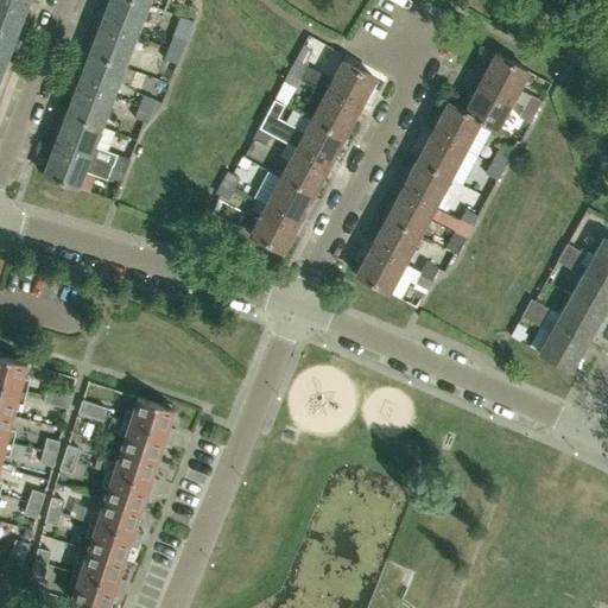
[(26,6),(10,0),(0,0),(0,30),(14,37),(26,6)]
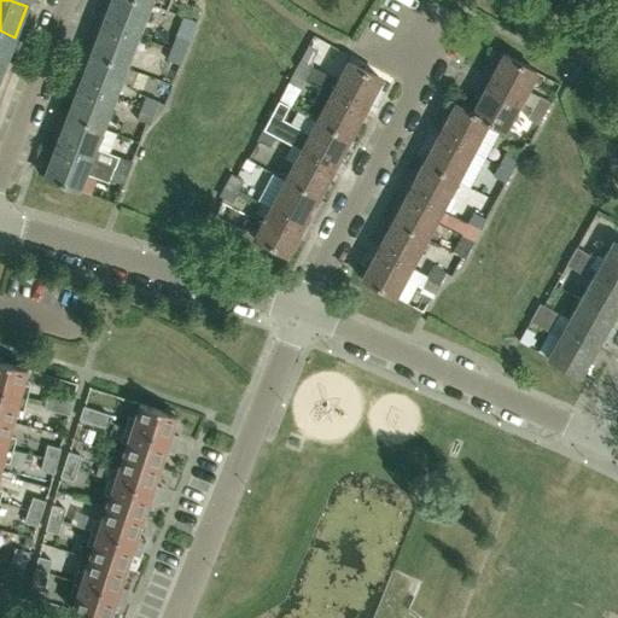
[(149,6),(133,0),(111,0),(103,23),(138,38),(150,42),(162,11),(149,6)]
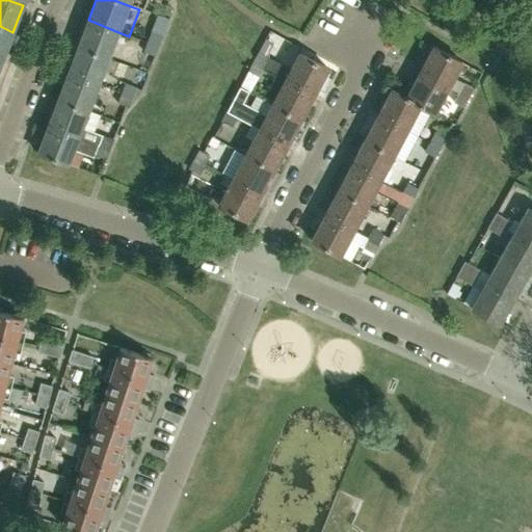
[(108,58),(118,32),(88,20),(78,47),(108,58)]
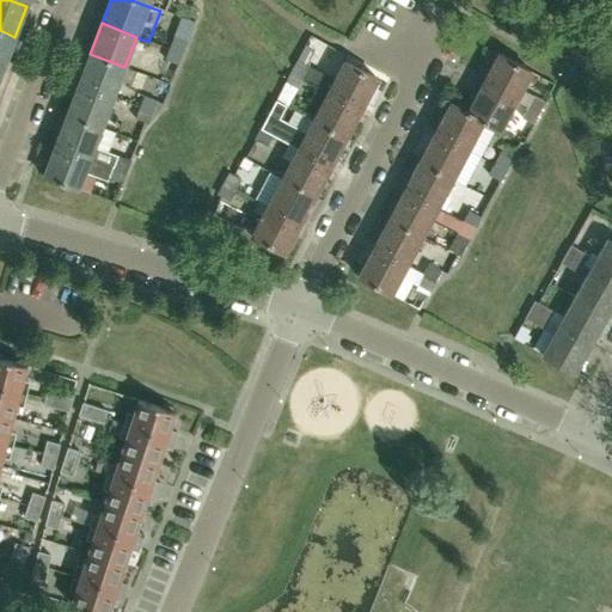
[(14,37),(0,30),(0,66),(4,67),(14,37)]
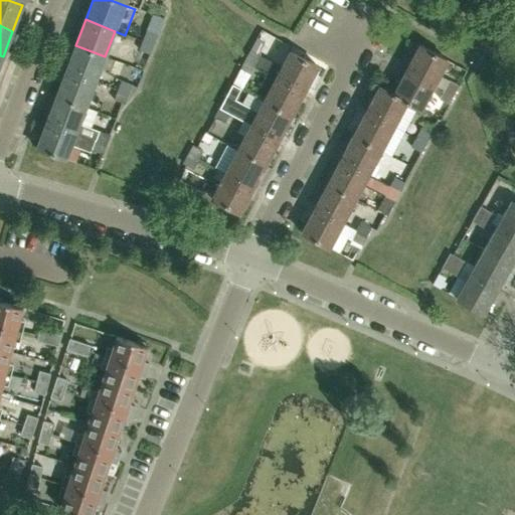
[(146,32),(142,41),(154,45),(157,36),(146,32)]
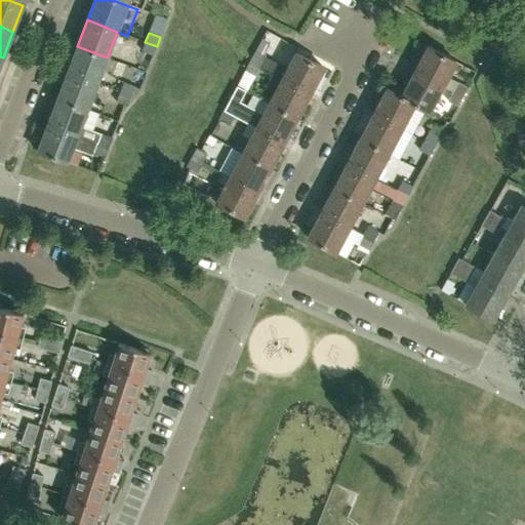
[(142,52),(149,55),(153,56),(157,46),(145,42),(142,52)]
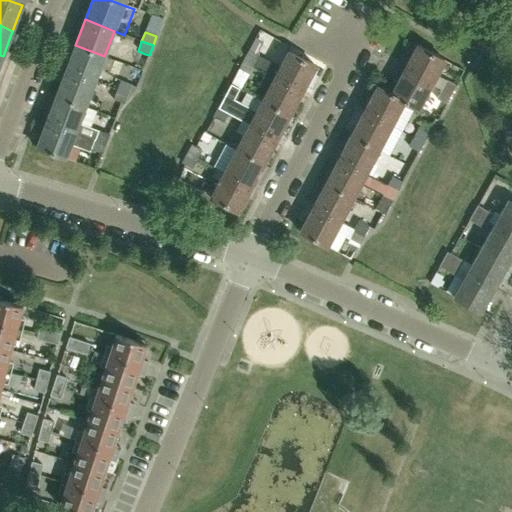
[(75,45),(65,70),(94,81),(104,56),(75,45)]
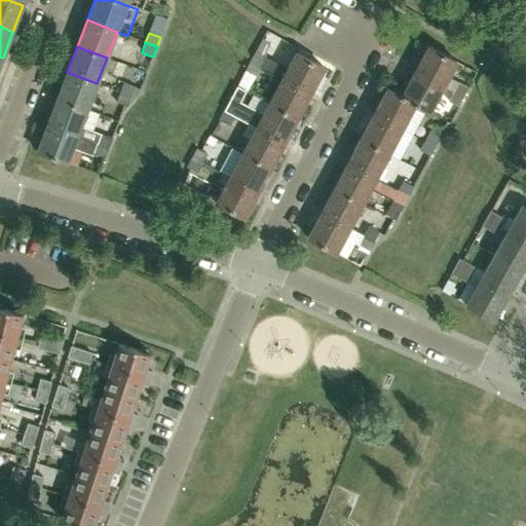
[(444,87),(457,62),(428,46),(415,72),(444,87)]
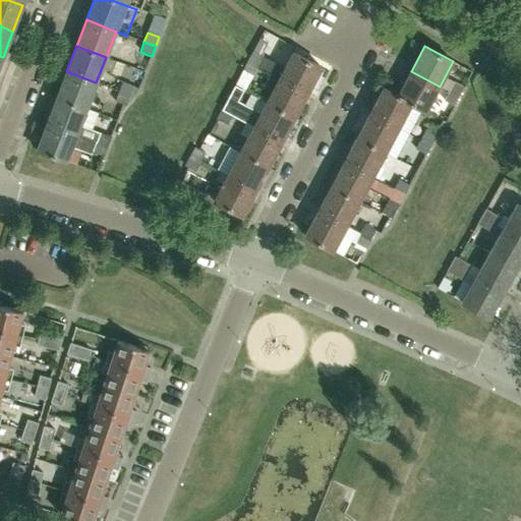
[(251,52),(247,61),(257,67),(263,58),(251,52)]
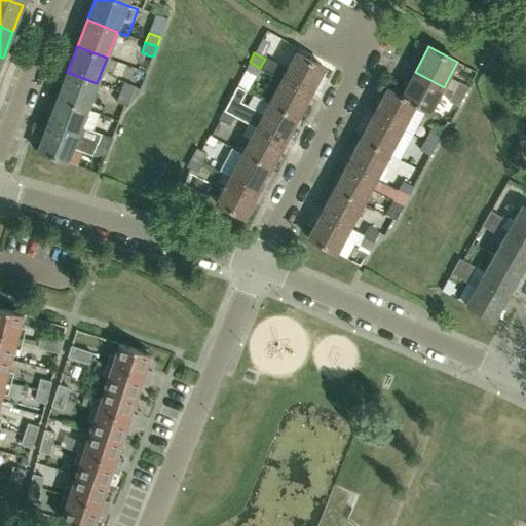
[(310,94),(324,68),(295,53),(284,75),(275,71),(273,75),(310,94)]
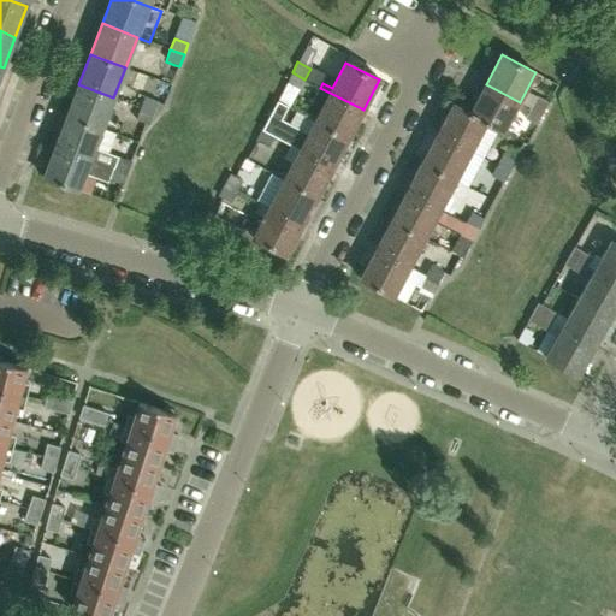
[(292,72),(286,83),(300,90),(304,80),(292,72)]
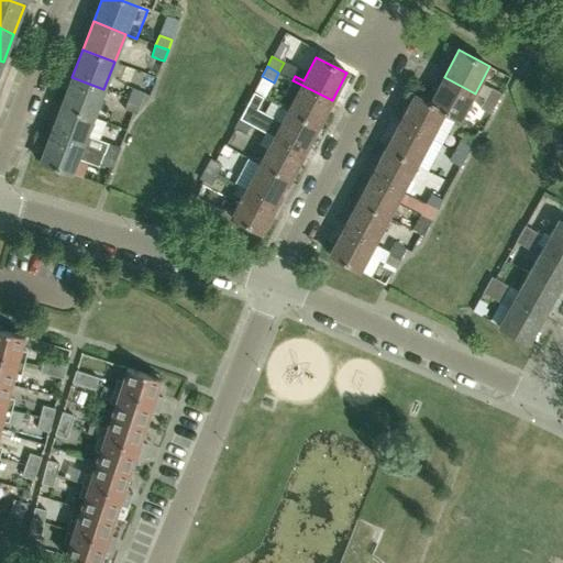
[(62,106),(94,118),(103,89),(72,77),(62,106)]
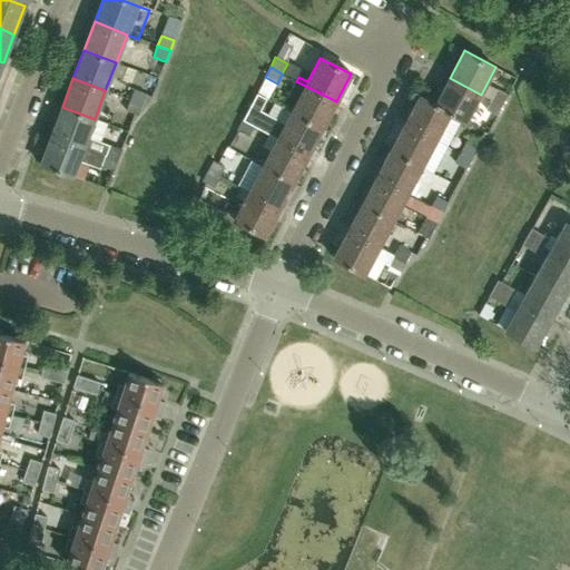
[(450,114),(465,123),(481,95),(450,78),(435,105),(434,105),(451,112),(450,114)]
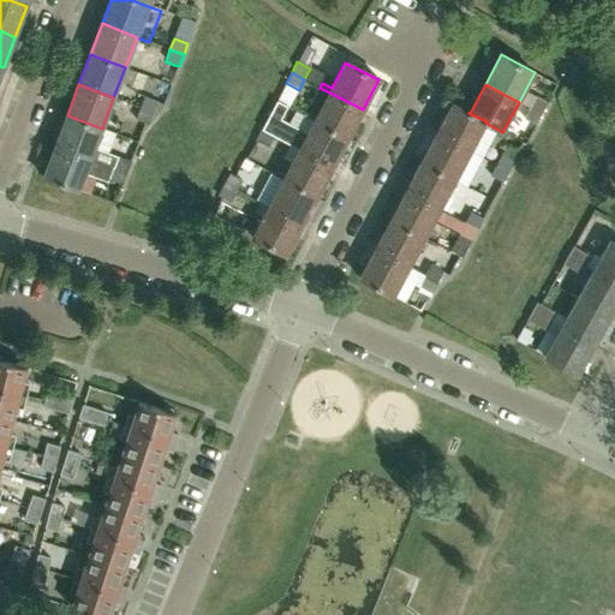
[(315,121),(347,138),(363,109),(320,88),(312,102),(322,107),(315,121)]
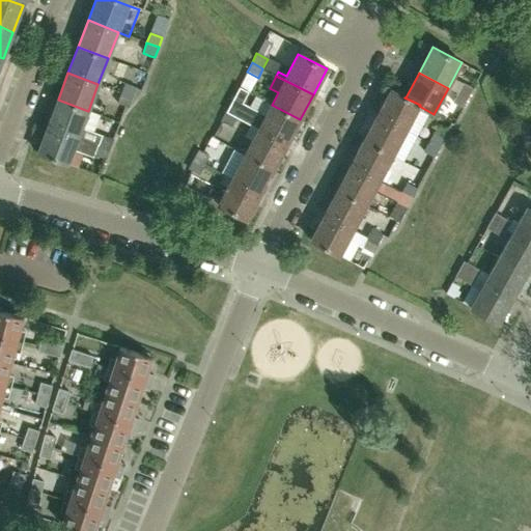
[(124,84),(120,93),(133,98),(136,89),(124,84)]
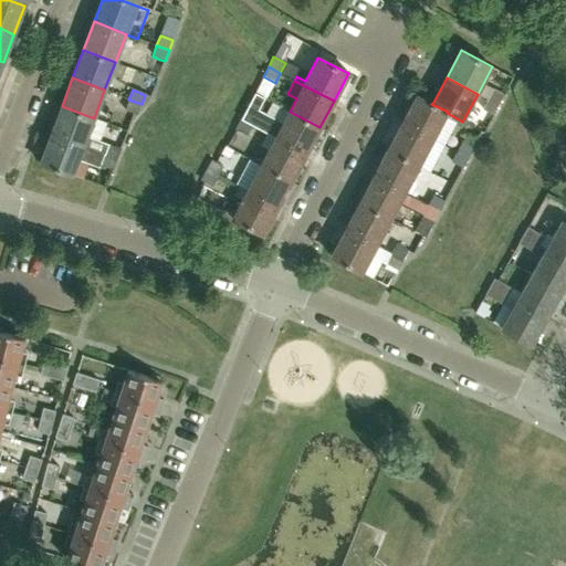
[(498,105),(503,95),(493,90),(488,100),(498,105)]
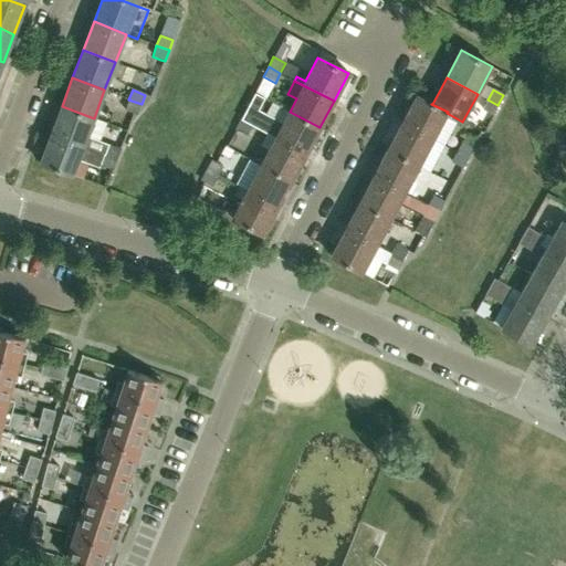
[(241,121),(252,126),(275,138),(305,154),(320,127),(290,112),(283,123),(259,109),(264,98),(254,93),(241,121)]
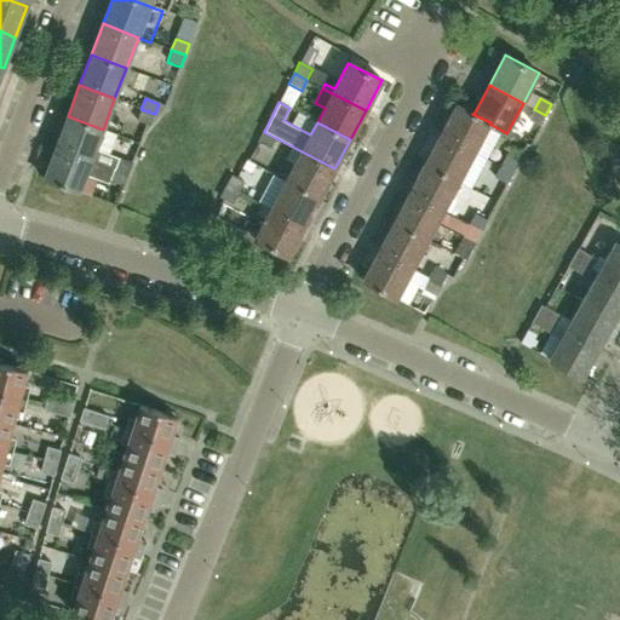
[(475,153),(489,124),(491,122),(472,114),(474,114),(457,104),(441,135),(475,153)]
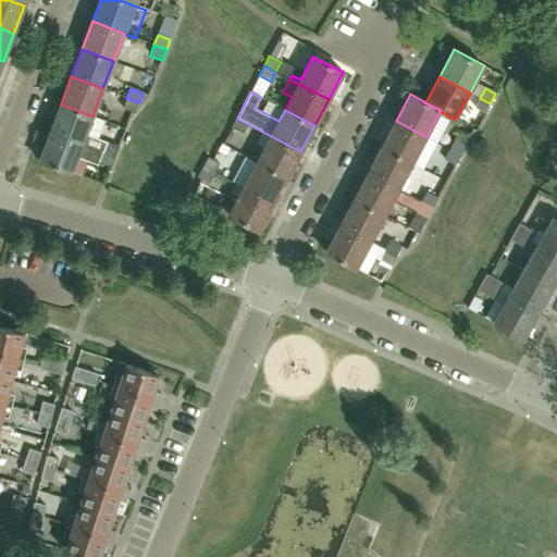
[(126,98),(122,109),(135,113),(139,102),(126,98)]
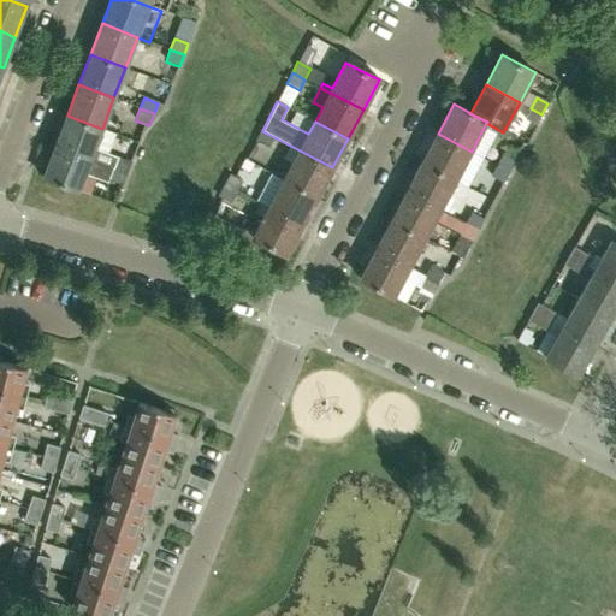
[(542,114),(531,108),(526,119),(537,125),(542,114)]
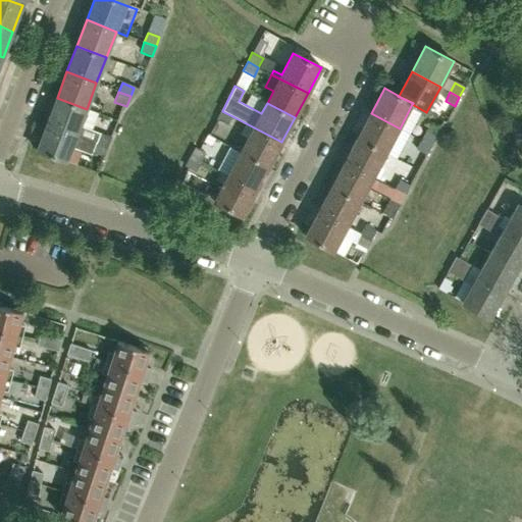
[(47,123),(76,135),(87,109),(57,98),(47,123)]
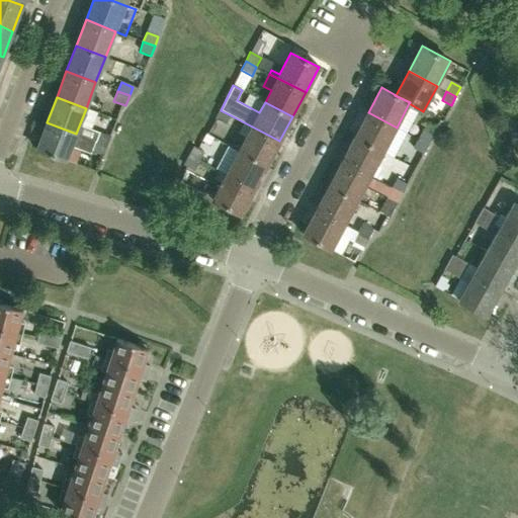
[(231,115),(221,110),(220,109),(214,119),(227,124),(231,115)]
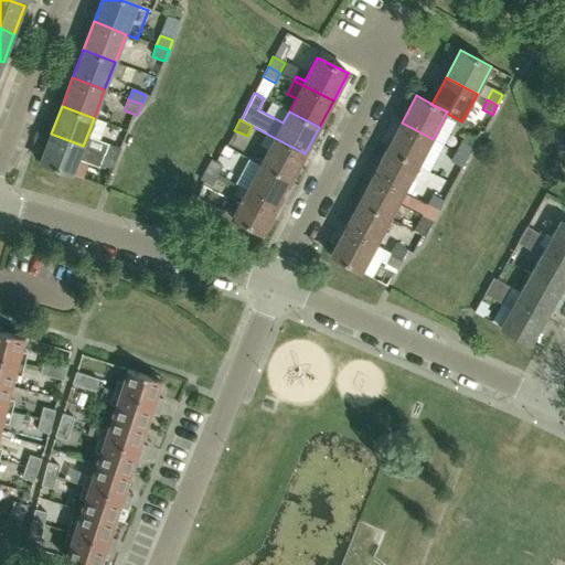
[(387,149),(418,166),(433,139),(402,123),(387,149)]
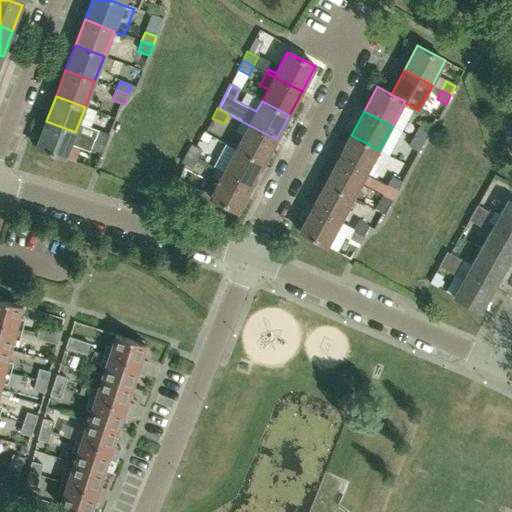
[(46,121),(36,147),(65,159),(70,145),(92,153),(86,167),(96,170),(102,155),(106,144),(94,140),(93,141),(74,134),(75,132),(46,121)]
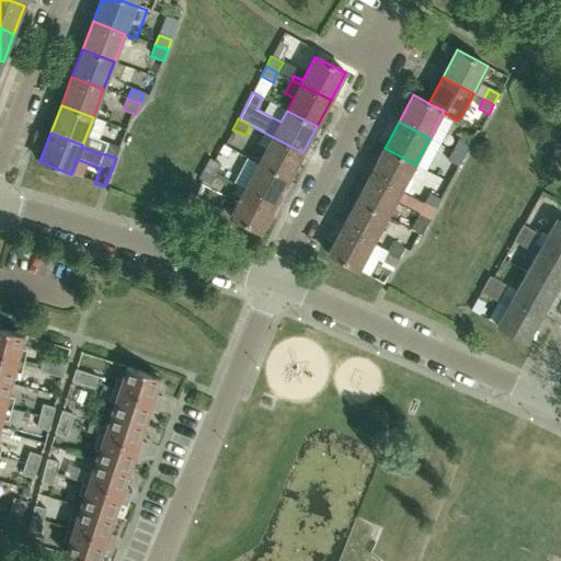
[(302,152),(273,137),(259,163),(289,180),(302,152)]
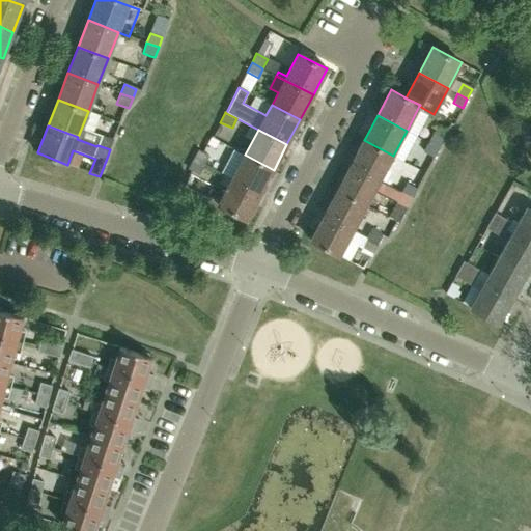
[(434,134),(428,142),(439,148),(444,139),(434,134)]
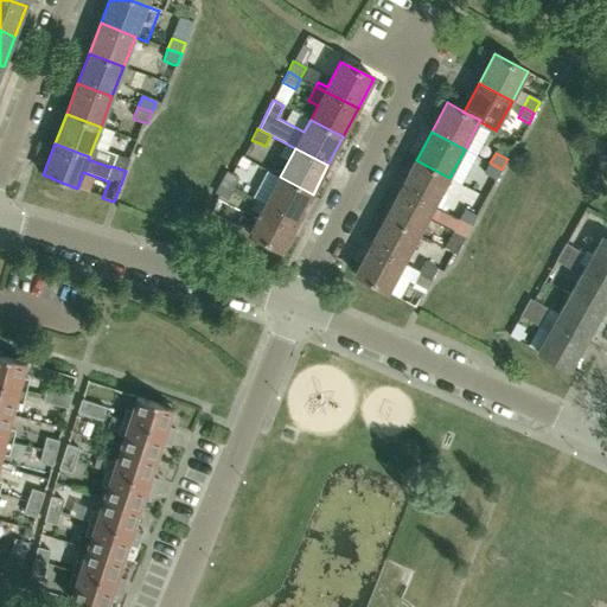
[(112,166),(126,171),(129,161),(115,155),(112,166)]
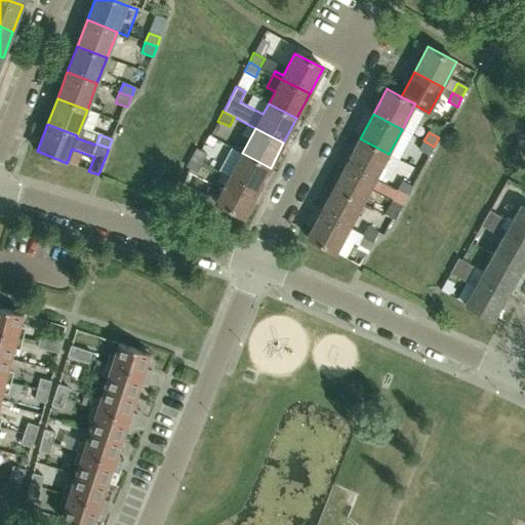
[(347,163),(375,178),(389,154),(360,138),(347,163)]
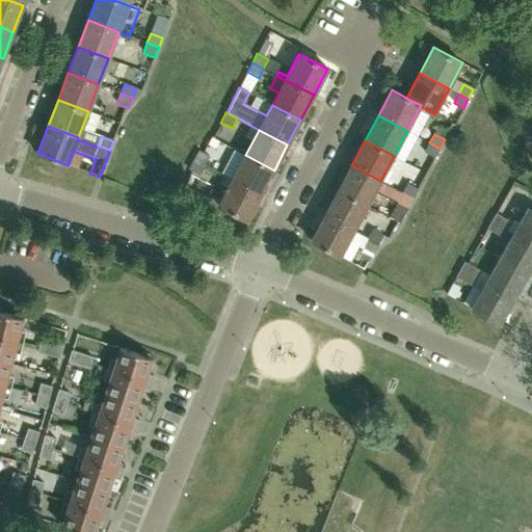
[(440,149),(429,142),(424,153),(434,158),(440,149)]
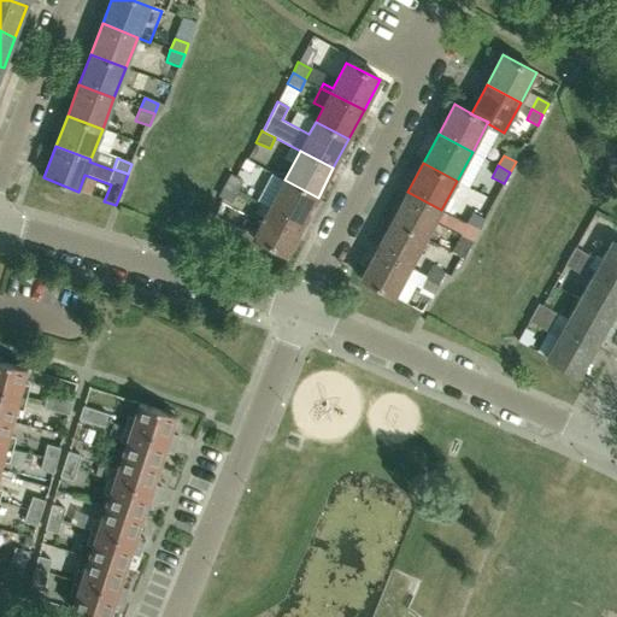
[(224,186),(238,193),(244,182),(229,176),(224,186)]
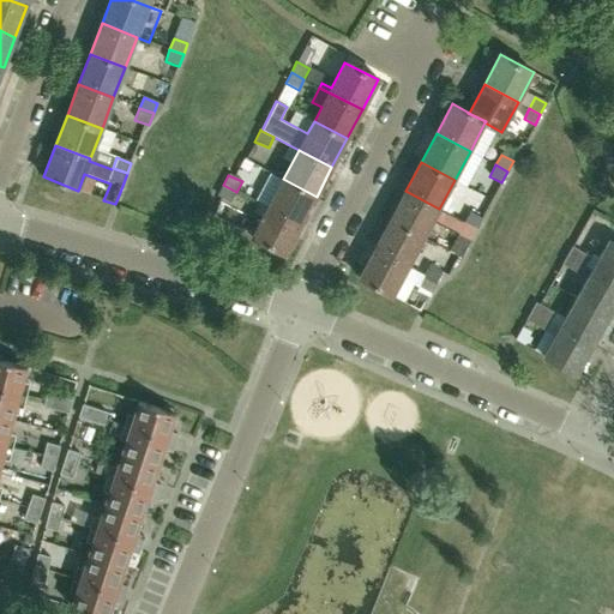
[(317,197),(283,179),(268,208),(301,226),(317,197)]
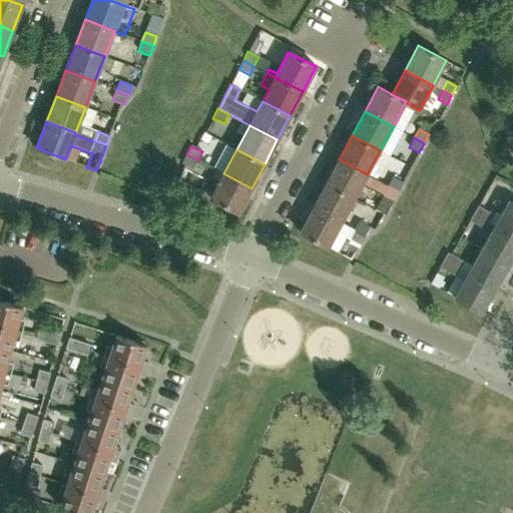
[(193,169),(197,160),(186,154),(181,163),(193,169)]
